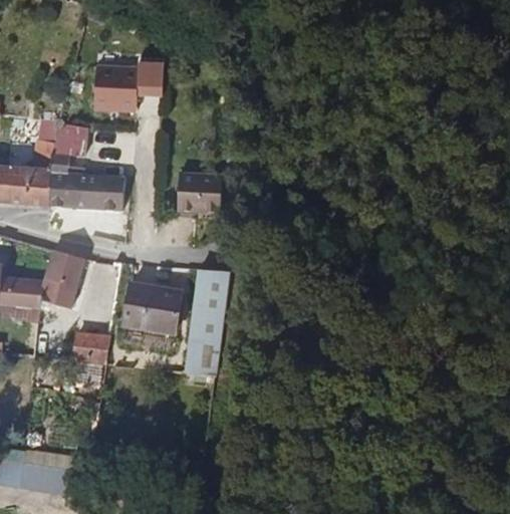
[(100,65),(97,108),(137,110),(138,95),(163,96),(165,59),(121,56),(121,66),(100,65)]
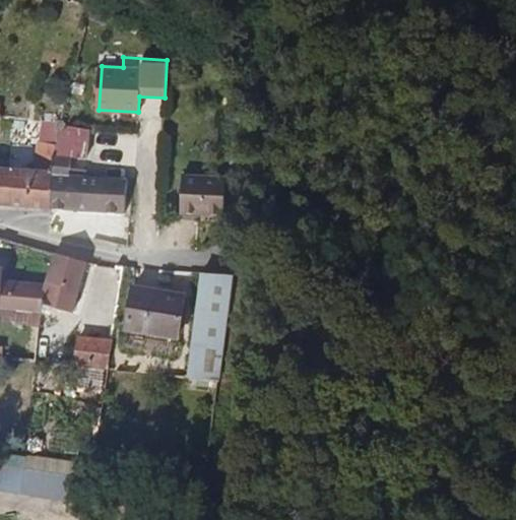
[(52,156),(59,123),(60,120),(53,120),(43,119),(31,169),(49,170),(52,156)]
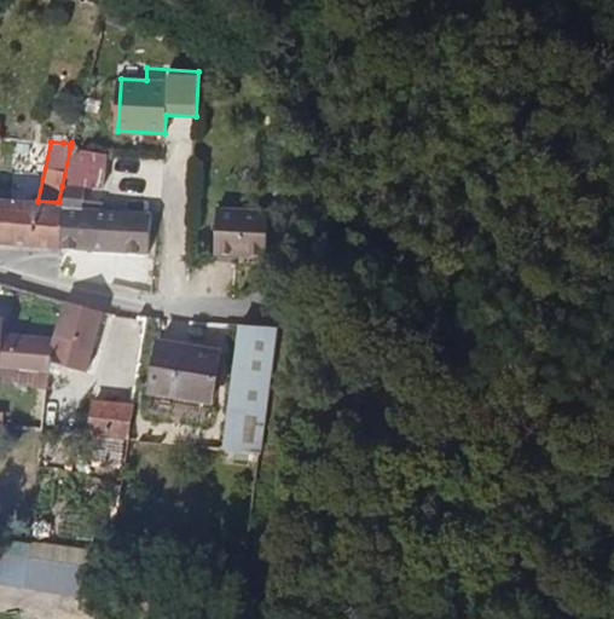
[(62,186),(81,187),(99,187),(103,154),(70,146),(62,186)]
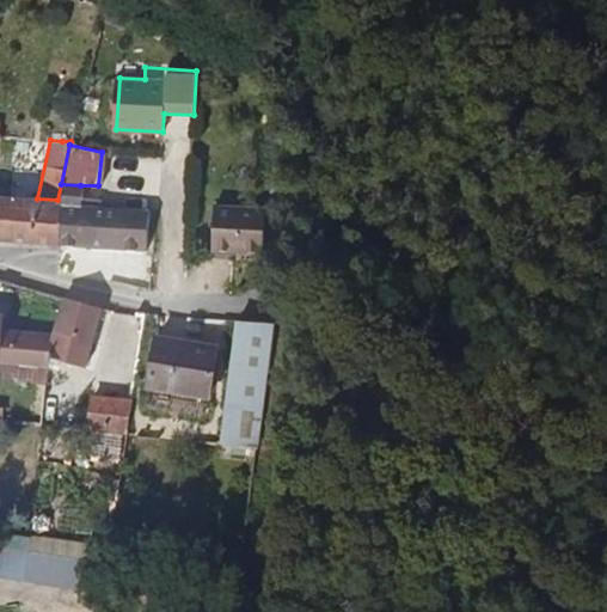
[(61,184),(57,200),(59,206),(80,207),(80,185),(61,184)]
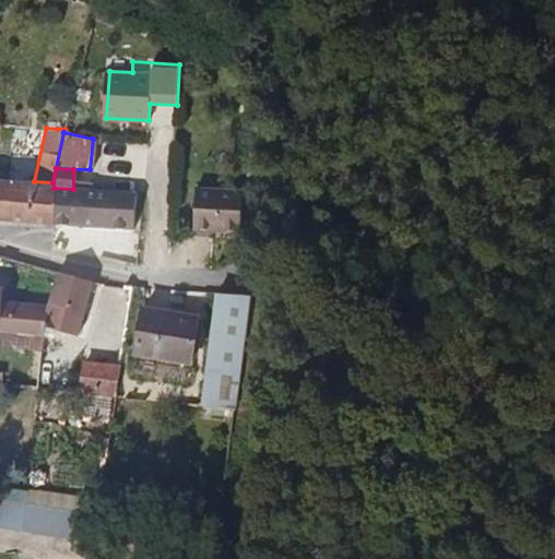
[(0,221),(54,225),(54,188),(52,182),(34,181),(0,179),(0,221)]
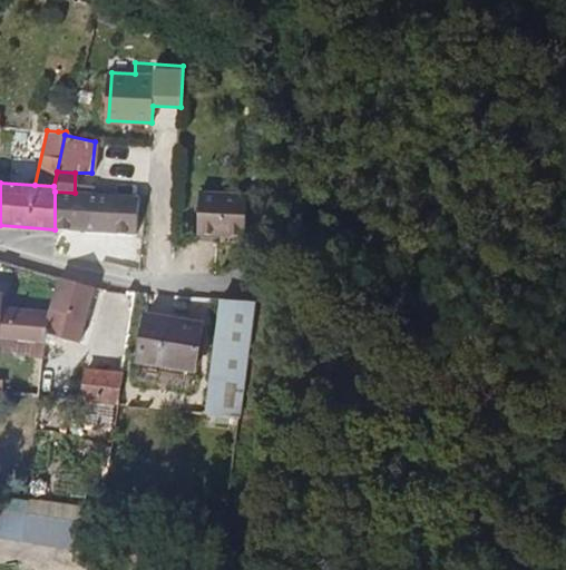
[(55,192),(55,229),(135,234),(137,197),(75,193),(55,192)]
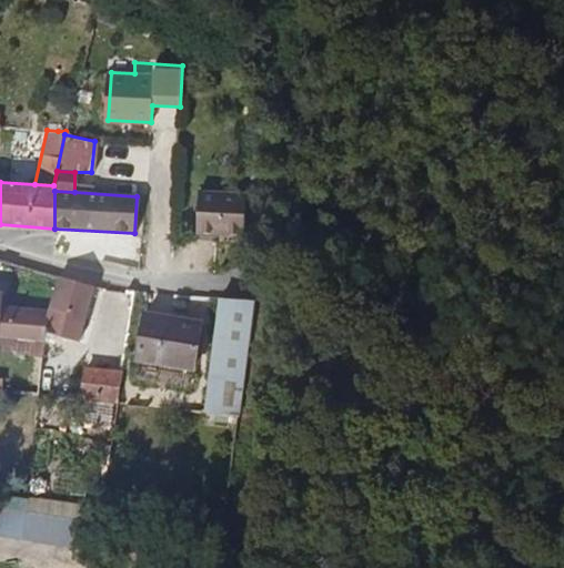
[(248,195),(201,193),(199,234),(245,236),(248,195)]
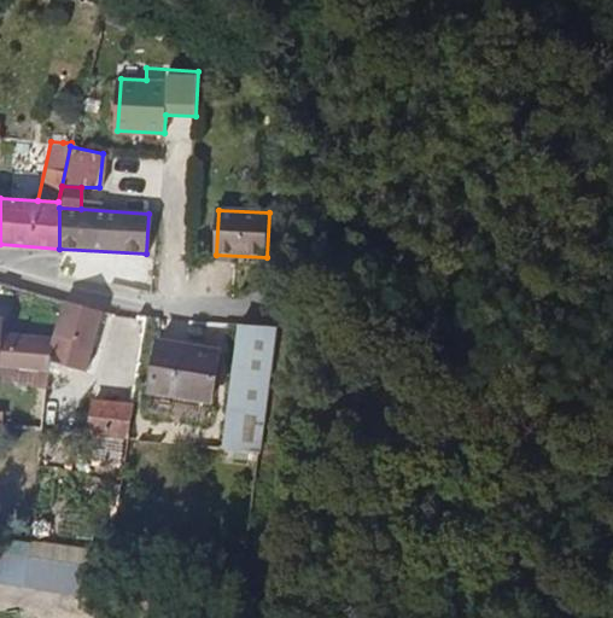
[(100,312),(62,301),(50,343),(50,362),(86,373),(100,312)]
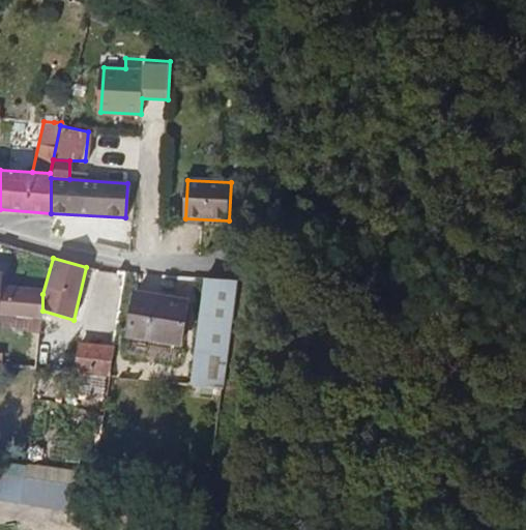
[(235,281),(204,278),(192,386),(223,389),(235,281)]
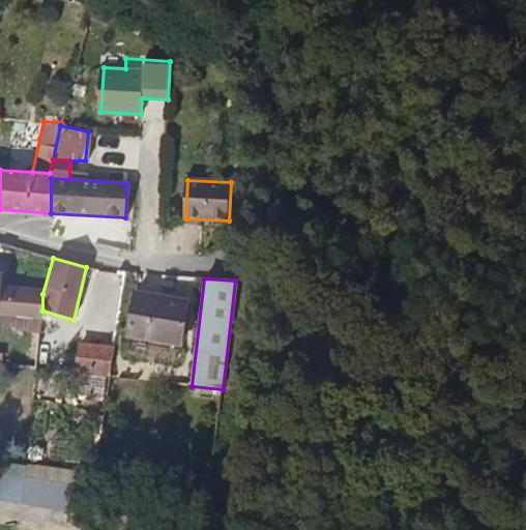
[(0,306),(42,311),(42,294),(0,289),(0,306)]
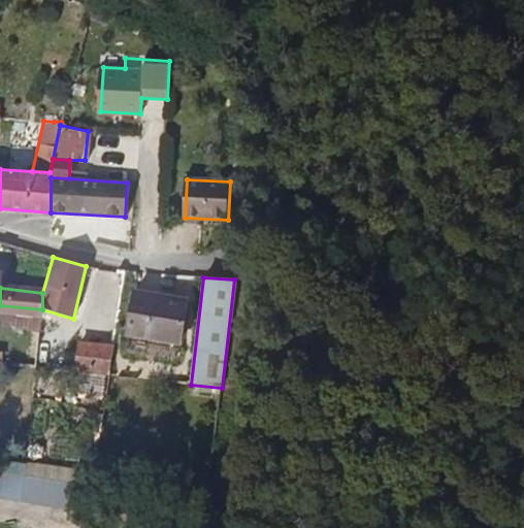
[(178,342),(185,300),(133,292),(126,335),(178,342)]
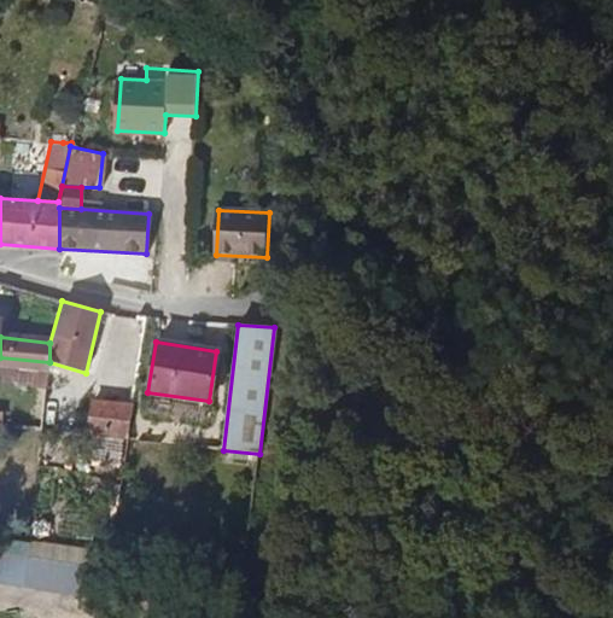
[(47,386),(50,362),(0,357),(0,383),(47,386)]
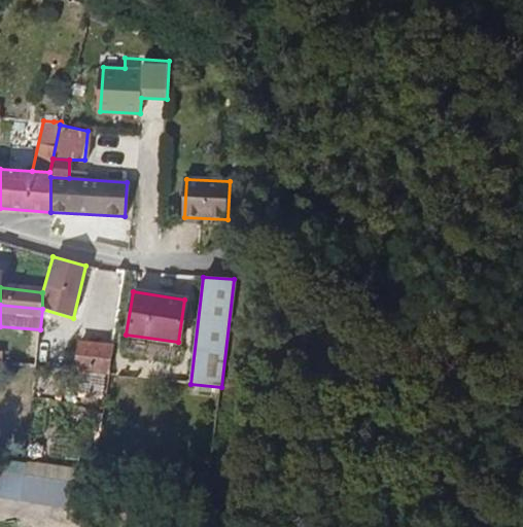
[(327,381),(336,318),(284,313),(275,375),(327,381)]
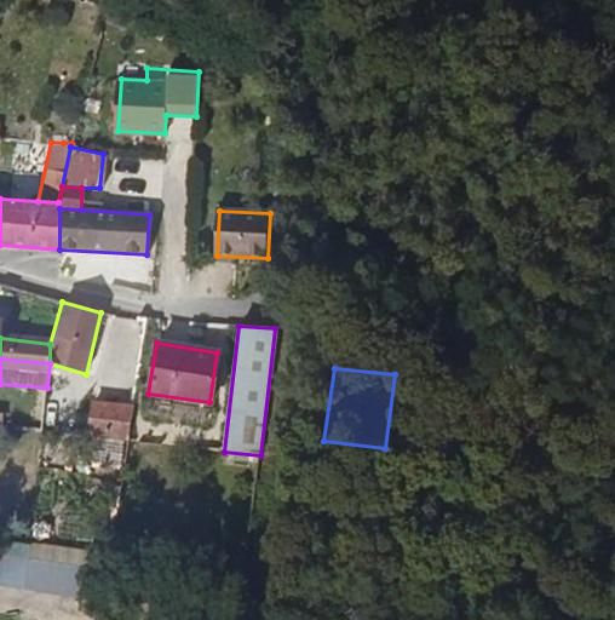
[(125,441),(131,403),(92,401),(87,435),(125,441)]
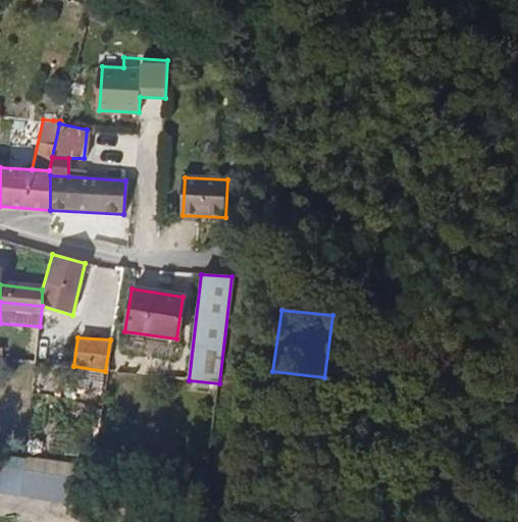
[(0,493),(67,498),(69,459),(0,454),(0,493)]
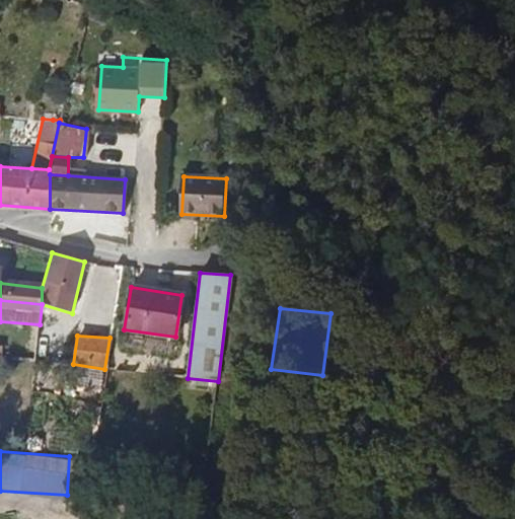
All buildings are outlined.
